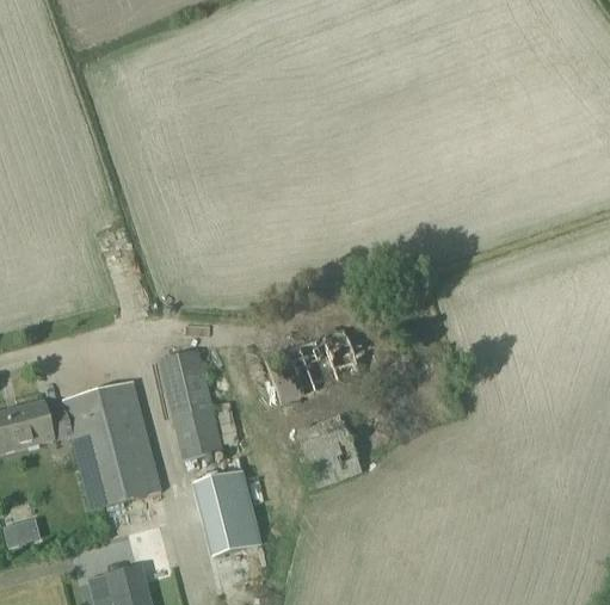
[(345,328),(265,357),(283,402),(361,374),(345,328)]
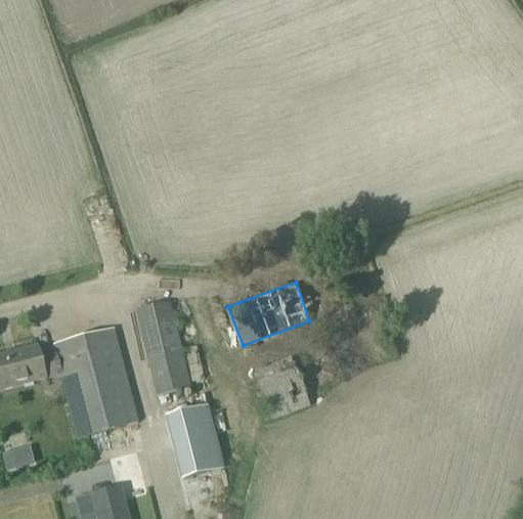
[(168,298),(137,305),(158,391),(188,384),(168,298)]
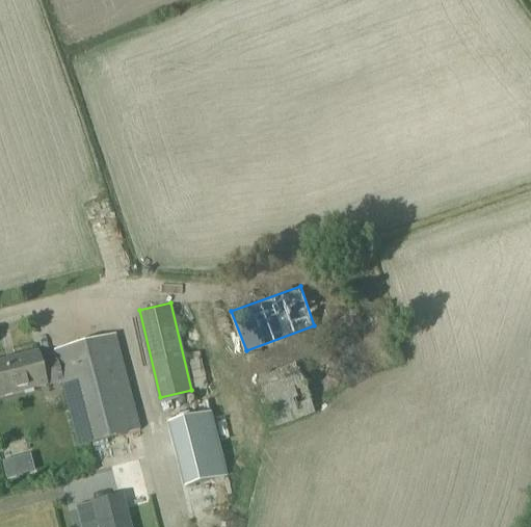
[(40,348),(0,359),(0,393),(62,376),(80,443),(140,427),(115,332),(55,348),(58,361),(44,365),(40,348)]
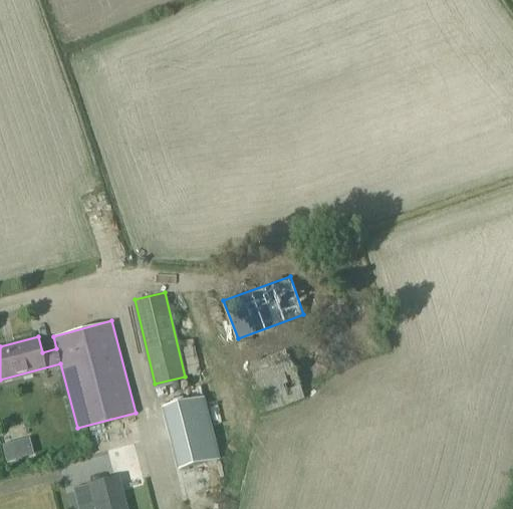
[(331,322),(313,328),(318,338),(335,332),(331,322)]
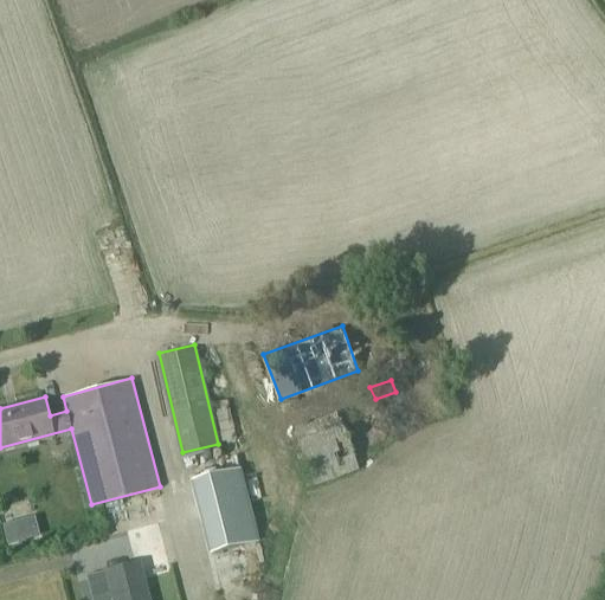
[(340,412),(296,427),(315,482),(359,466),(340,412)]
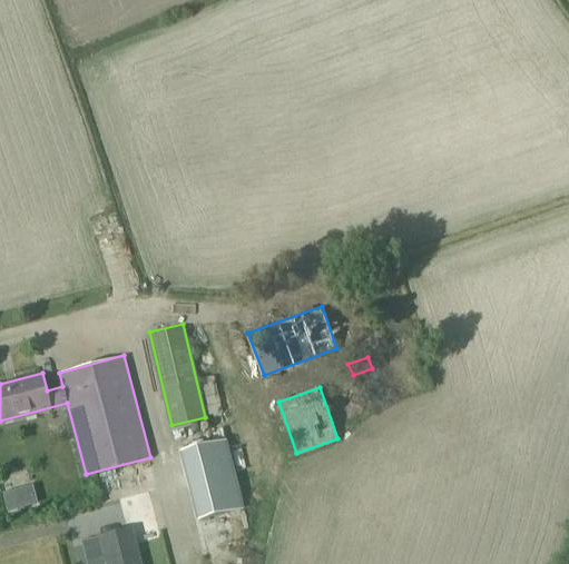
[(226,437),(183,448),(198,515),(242,504),(226,437)]
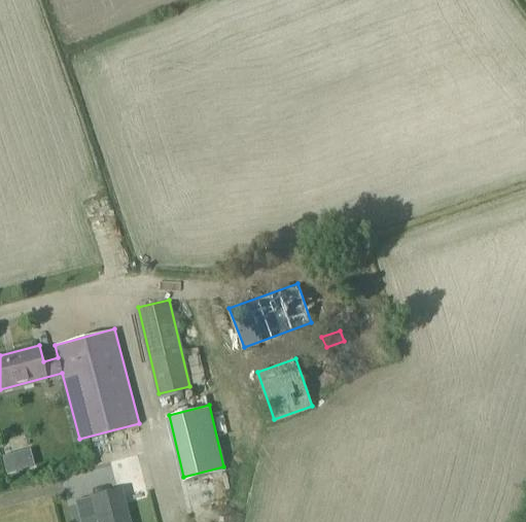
[(33,462),(29,449),(4,455),(7,470),(33,462)]
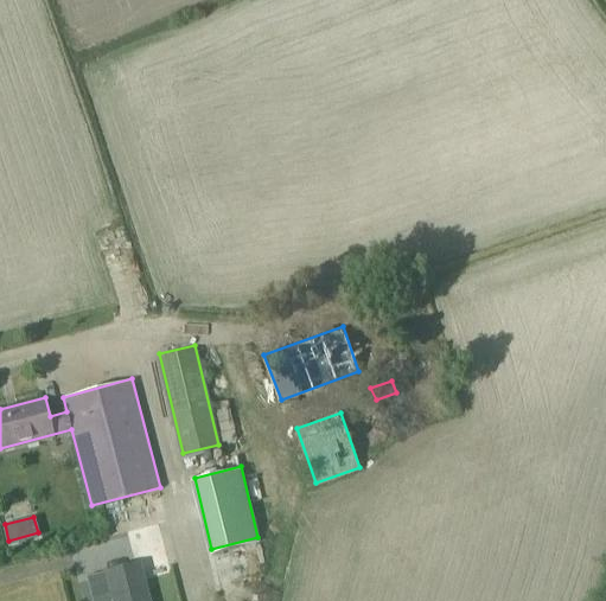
[(148,600),(139,562),(84,577),(88,592),(109,586),(113,600),(148,600)]
